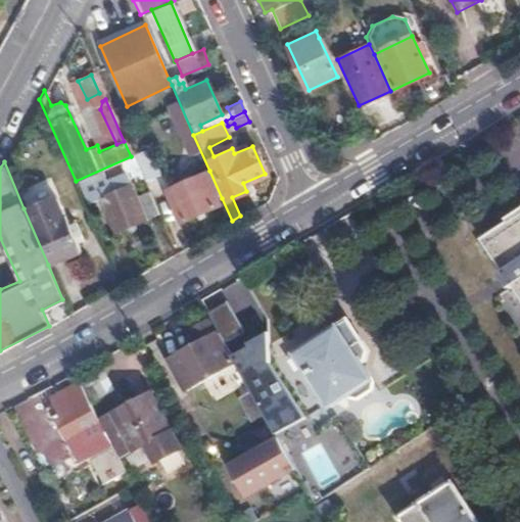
[(217,200),(222,198),(209,171),(166,190),(178,223),(219,206),(217,200)]
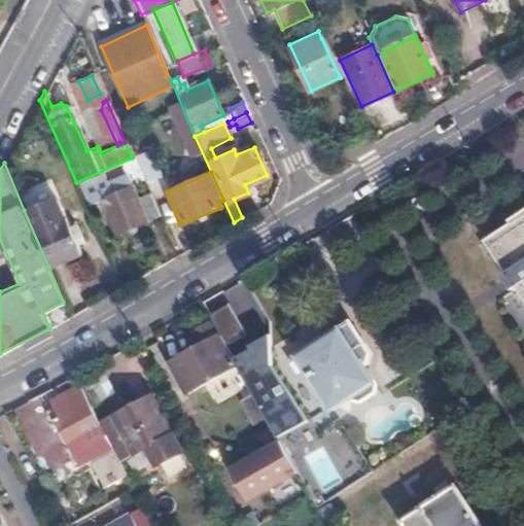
[(144,219),(123,175),(94,187),(113,233),(144,219)]
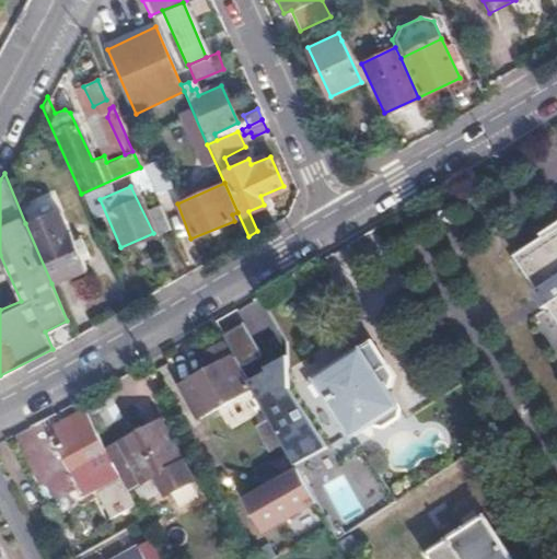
[(21,205),(27,220),(55,209),(47,194),(21,205)]
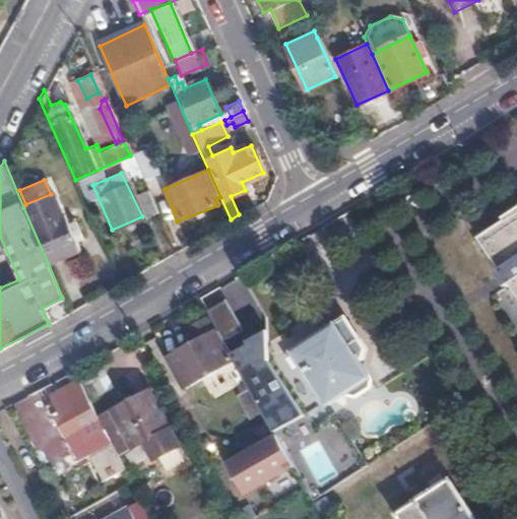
[(23,207),(48,263),(79,249),(71,231),(67,220),(55,194),(23,207)]
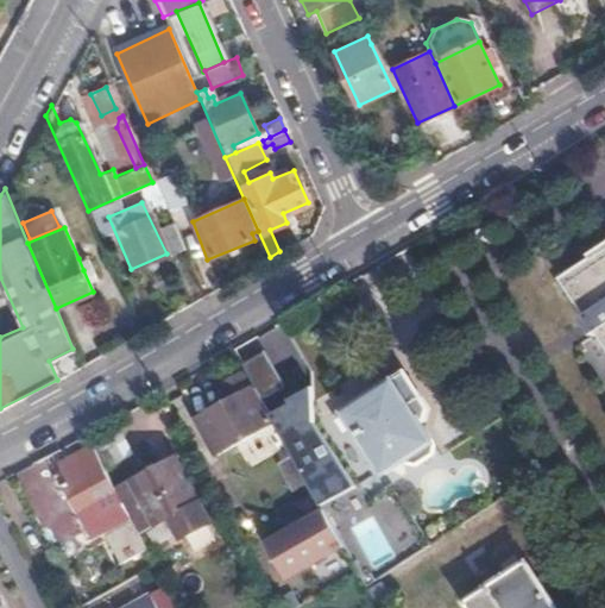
[(604,239),(585,254),(587,259),(555,279),(579,313),(574,317),(587,336),(591,332),(604,351),(604,239)]
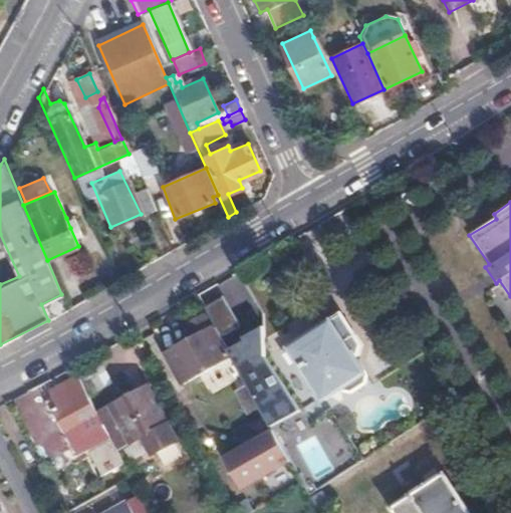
[(66,218),(70,228),(78,225),(75,215),(66,218)]
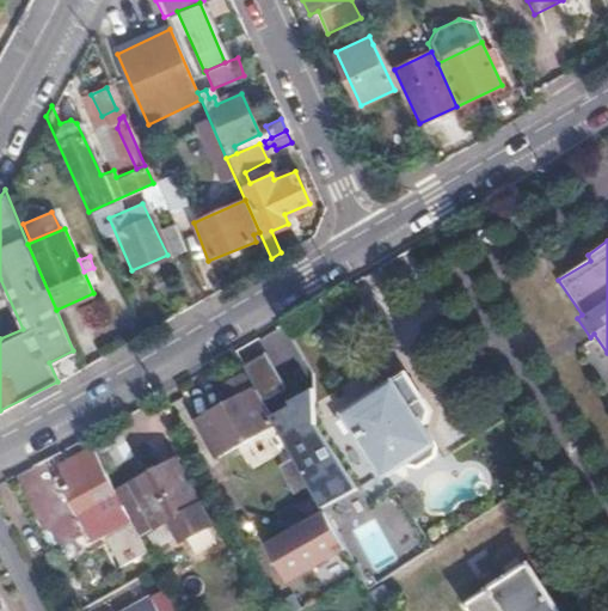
[(264,353),(241,365),(255,390),(260,401),(282,388),(264,353)]
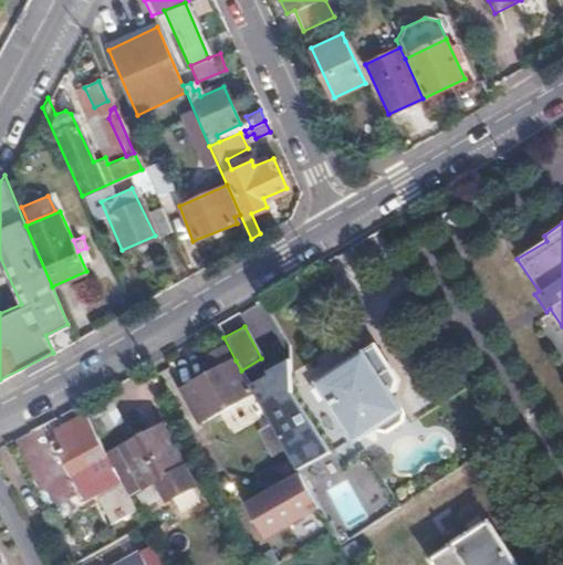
[(178,388),(198,425),(254,394),(241,370),(236,361),(231,363),(221,345),(205,355),(214,373),(209,375),(208,372),(178,388)]
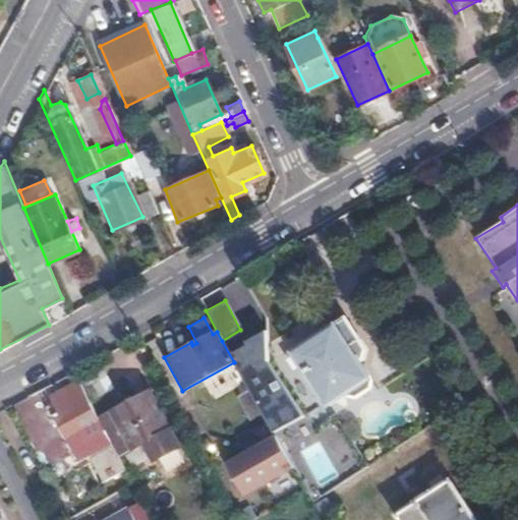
[(355,341),(342,320),(288,349),(290,353),(283,357),(288,365),(295,362),(320,405),(342,392),(344,398),(351,399),(364,393),(365,381),(345,347),(355,341)]
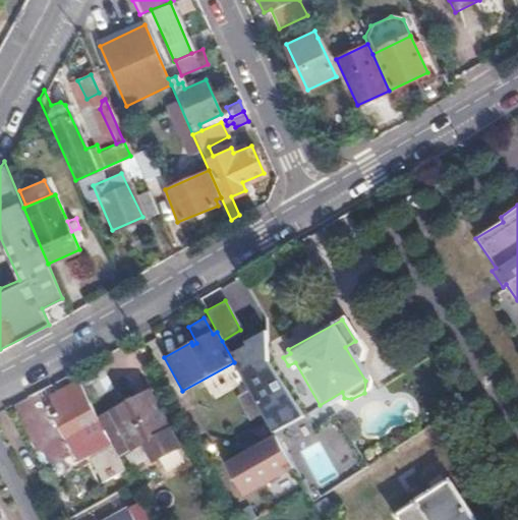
[(98,417),(77,380),(49,395),(58,412),(55,414),(76,456),(90,449),(81,431),(100,421),(98,417)]
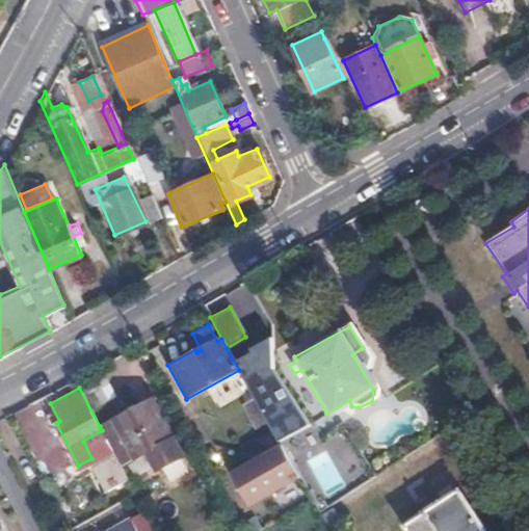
[(267,423),(254,397),(242,404),(246,412),(243,414),(254,430),(267,423)]
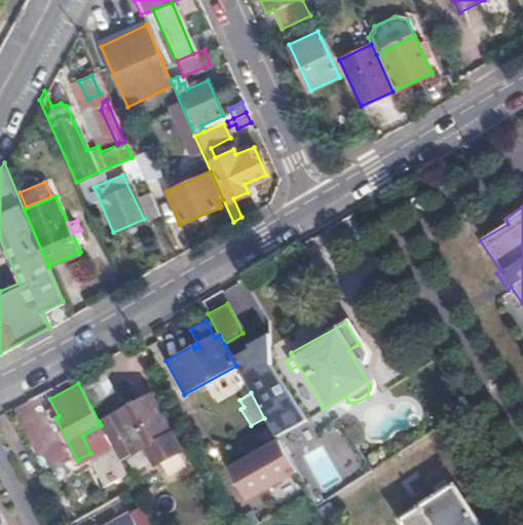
[(151,394),(99,421),(101,425),(110,444),(119,459),(145,446),(154,462),(181,449),(151,394)]
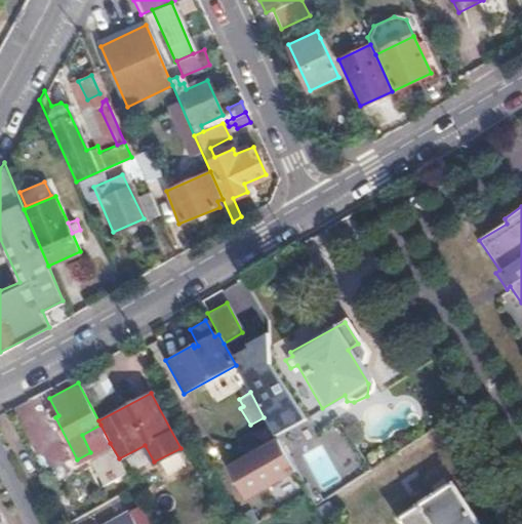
[(82,435),(90,452),(110,443),(101,425),(82,435)]
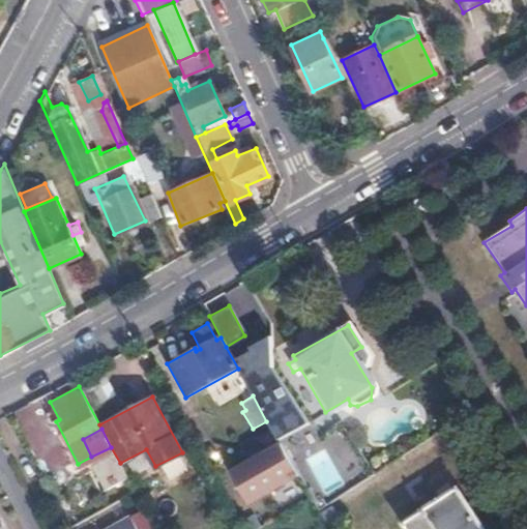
[(237,511),(297,478),(284,452),(268,460),(270,465),(258,470),(256,467),(223,485),(237,511)]
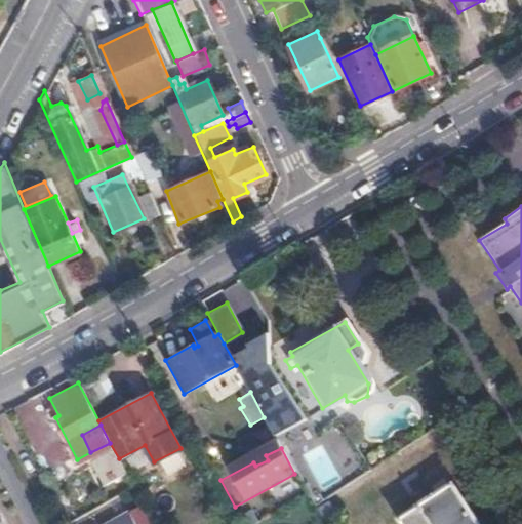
[(270,514),(306,495),(300,484),(265,505),(270,514)]
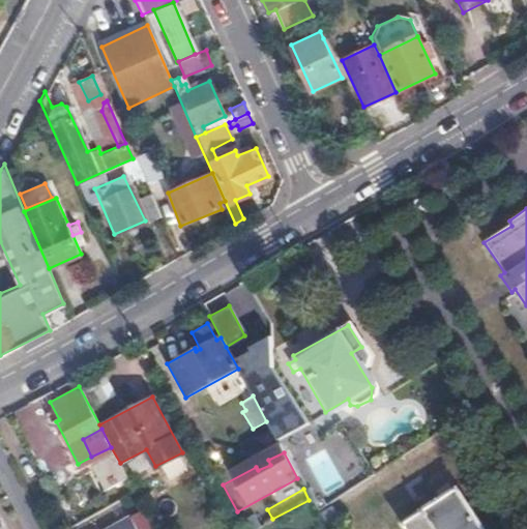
[(480,528),(455,491),(400,528),(480,528)]
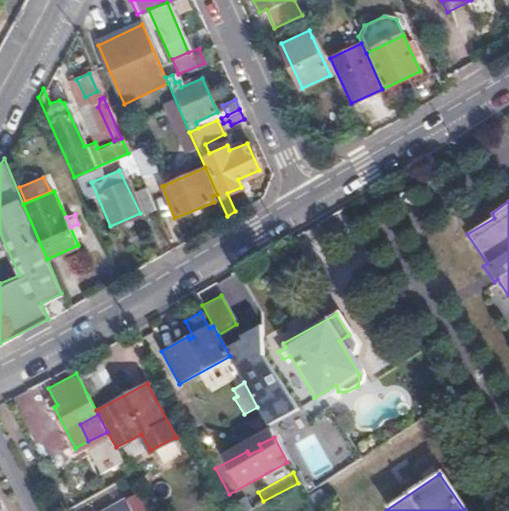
[(149,510),(139,491),(101,510),(149,510)]
